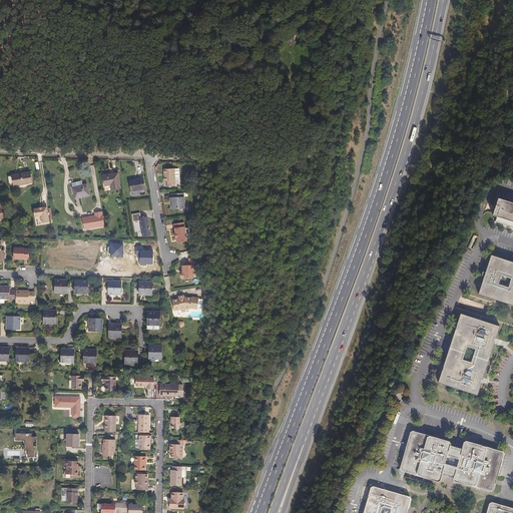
[(174,186),(173,169),(162,169),(163,175),(163,182),(166,182),(166,186),(174,186)]
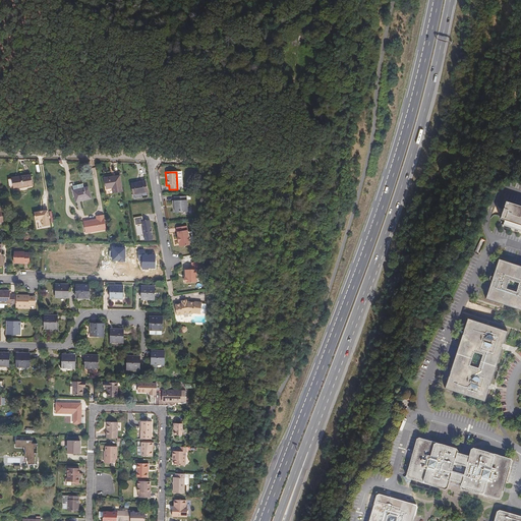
[(11,179),(12,186),(12,189),(31,187),(29,176),(17,177),(11,178),(11,179)]
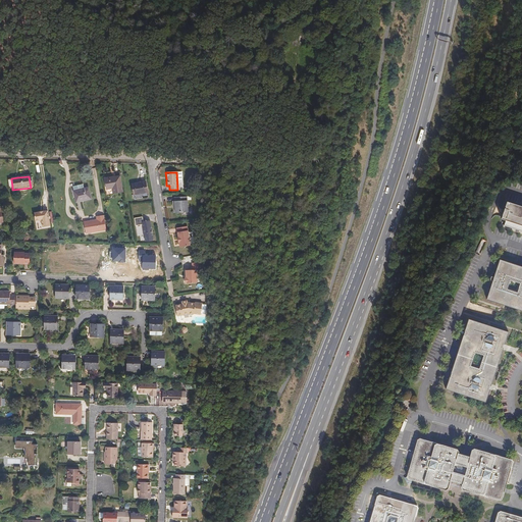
[(120,192),(117,176),(112,177),(103,178),(105,190),(110,189),(111,194),(120,192)]
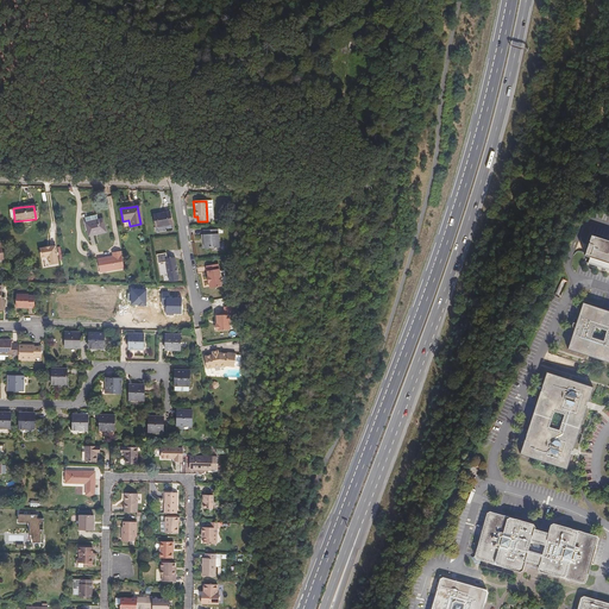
[(95,219),(93,212),(82,215),(83,221),(87,234),(104,230),(100,217),(95,219)]
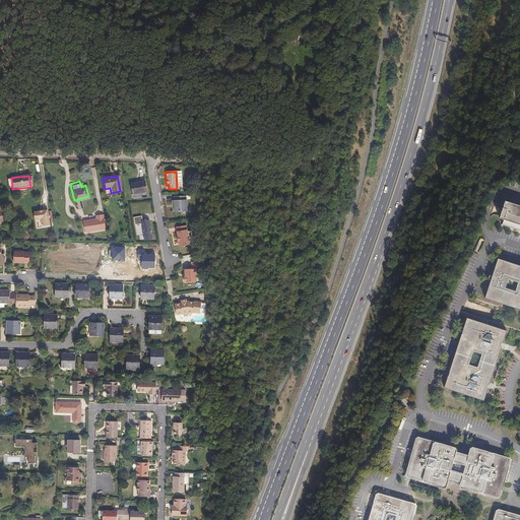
[(146,193),(144,181),(131,184),(133,195),(146,193)]
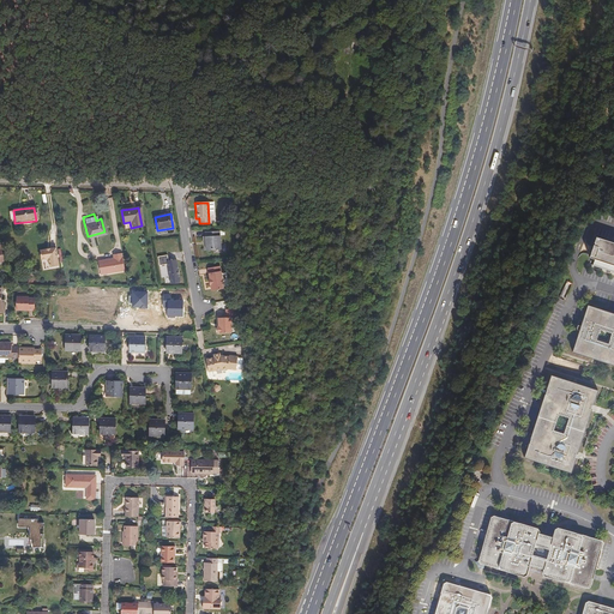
[(218,247),(218,232),(204,233),(204,236),(202,236),(202,242),(204,242),(205,251),(217,250),(218,247)]
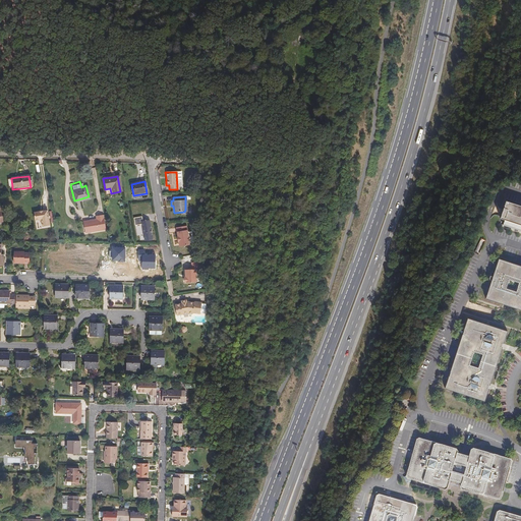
[(520,208),(504,203),(499,220),(503,222),(502,227),(520,232),(520,208)]
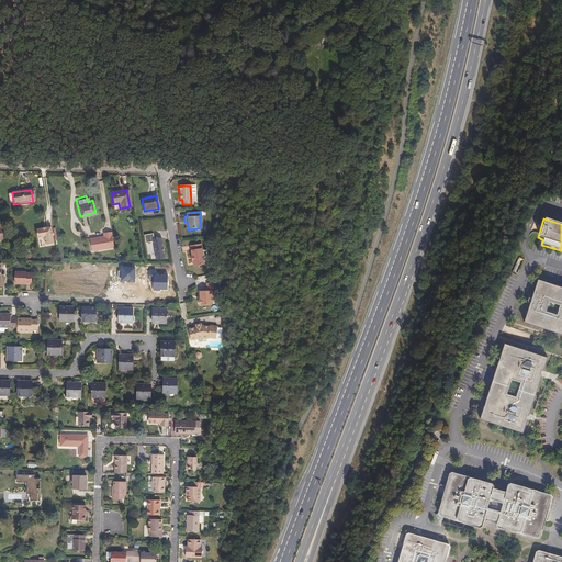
[(53,245),(49,228),(35,231),(36,239),(41,238),(44,240),(45,246),(53,245)]
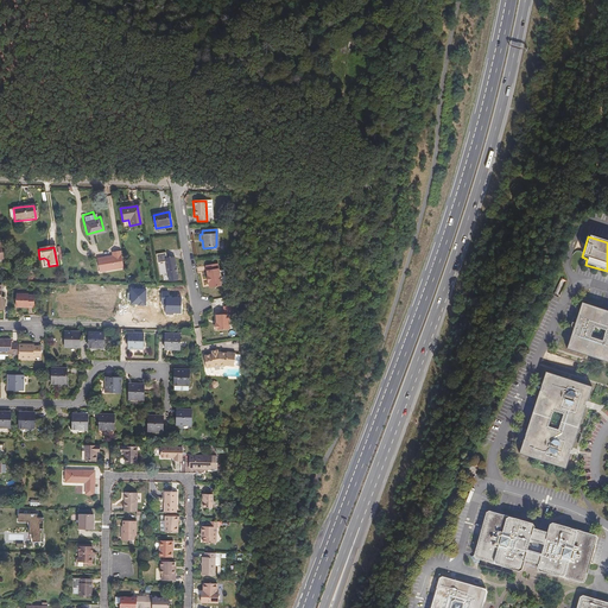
[(97,271),(122,266),(119,249),(111,251),(111,254),(95,257),(97,271)]
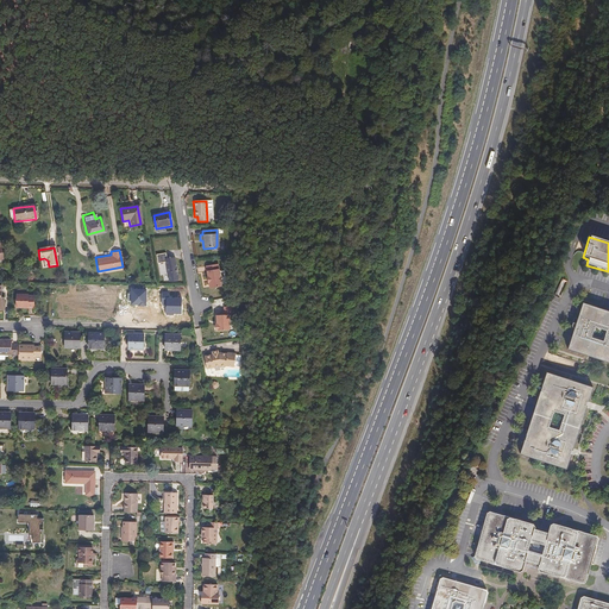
[(168,280),(177,278),(174,256),(165,257),(164,251),(155,253),(157,262),(164,261),(168,280)]
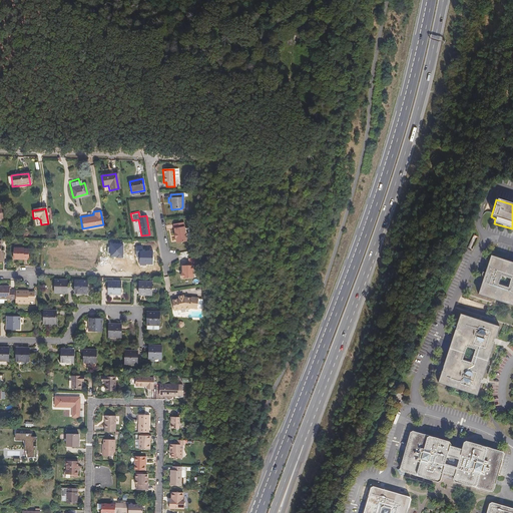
[(185,240),(182,222),(172,224),(173,238),(175,238),(176,242),(185,240)]
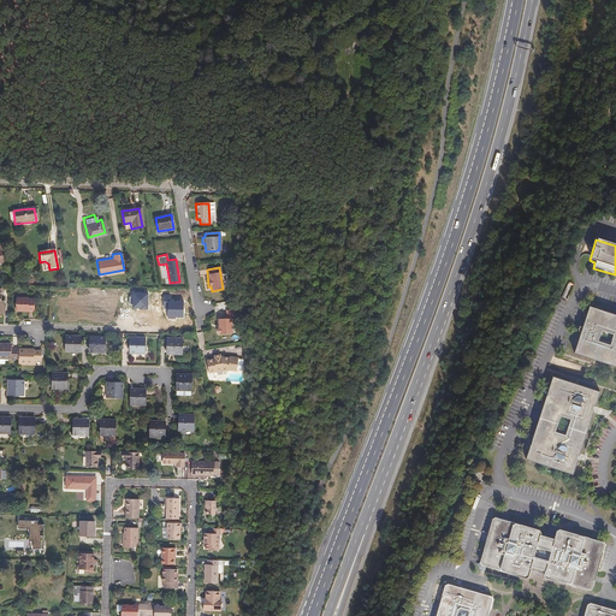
[(33,312),(33,300),(27,300),(27,298),(16,298),(15,312),(29,312),(33,312)]
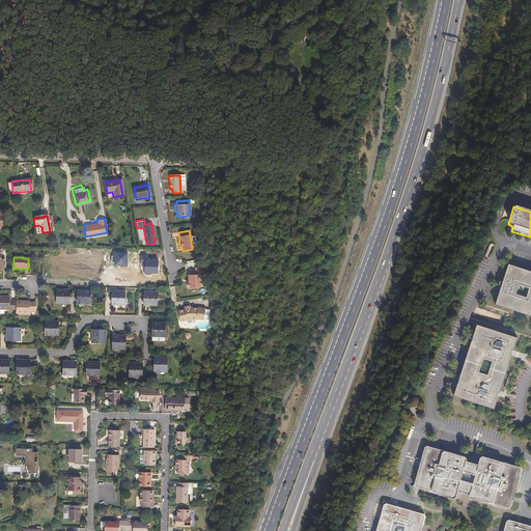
[(499,283),(498,285),(499,287),(501,287),(495,306),(530,317),(530,273),(507,266),(502,283),(501,283),(499,283)]
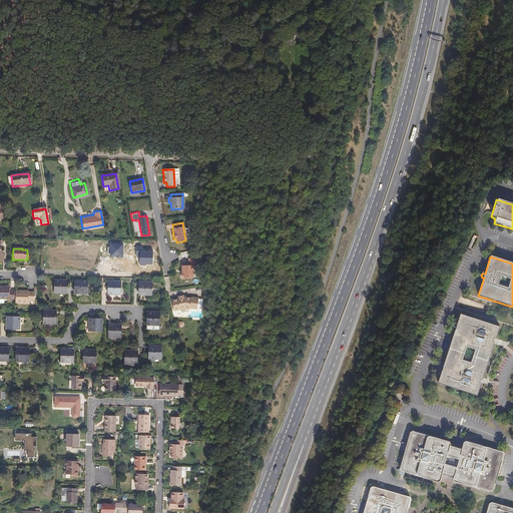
[(195,266),(195,259),(187,259),(187,266),(181,266),(181,273),(180,273),(180,278),(192,278),(191,266),(195,266)]
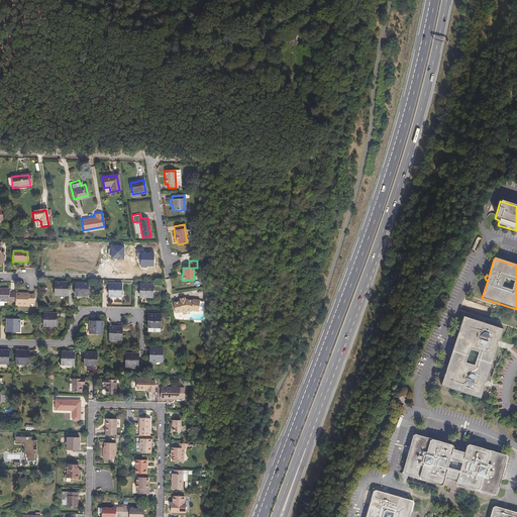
[(66,296),(66,283),(54,283),(54,296),(66,296)]
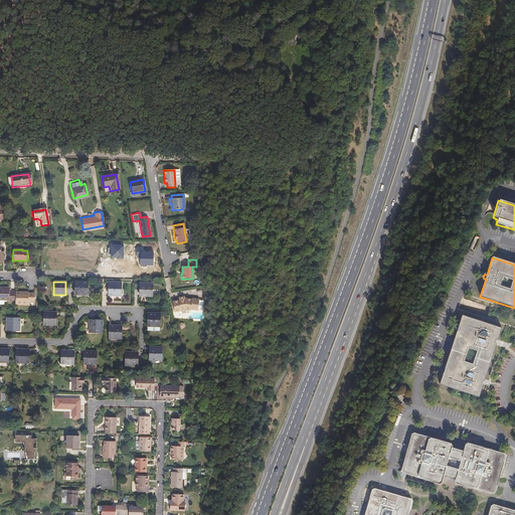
[(87,295),(87,282),(73,282),(73,295),(87,295)]
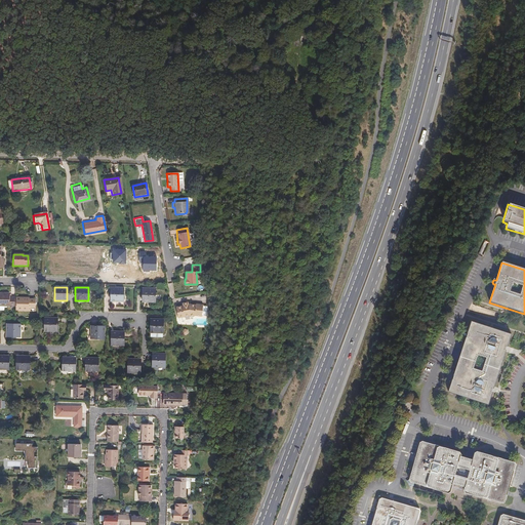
[(122,303),(122,289),(109,289),(109,301),(122,303)]
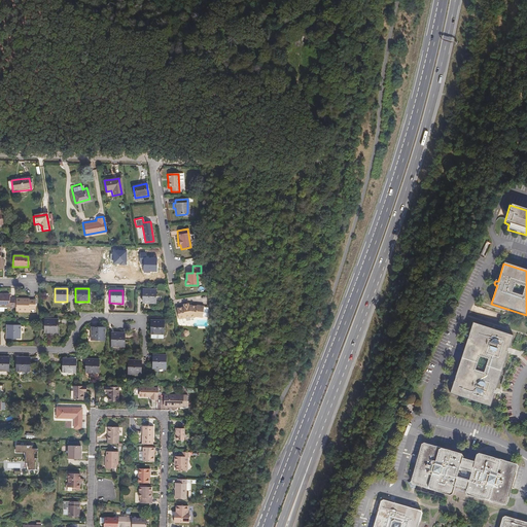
[(154,304),(155,290),(142,290),(142,304),(154,304)]
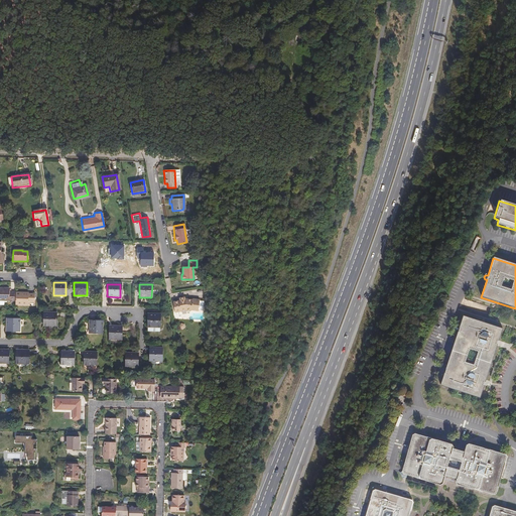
[(0,300),(14,301),(14,292),(11,292),(8,292),(8,290),(1,289),(1,288),(0,288),(0,300)]
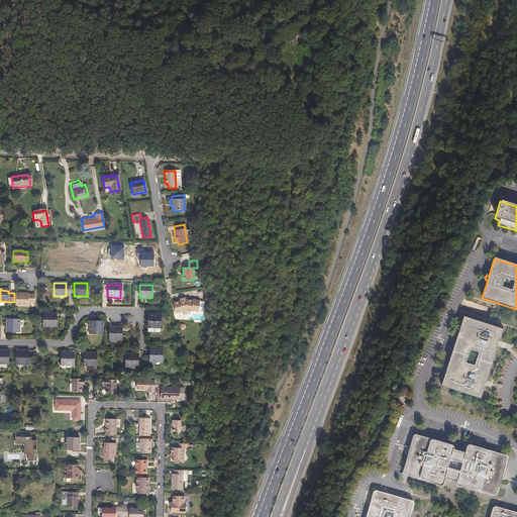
[(24,293),(14,293),(14,302),(14,306),(26,306),(26,303),(32,303),(32,294),(24,293)]
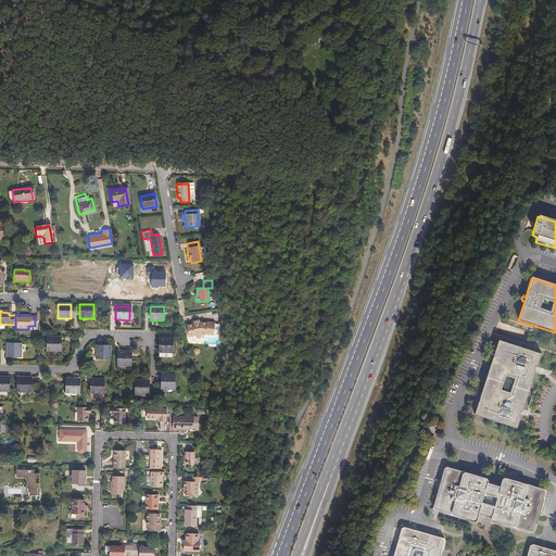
[(212,335),(213,324),(206,321),(205,324),(198,323),(198,320),(193,321),(192,324),(186,326),(188,337),(193,337),(194,335),(200,335),(201,336),(203,336),(205,335),(212,335)]
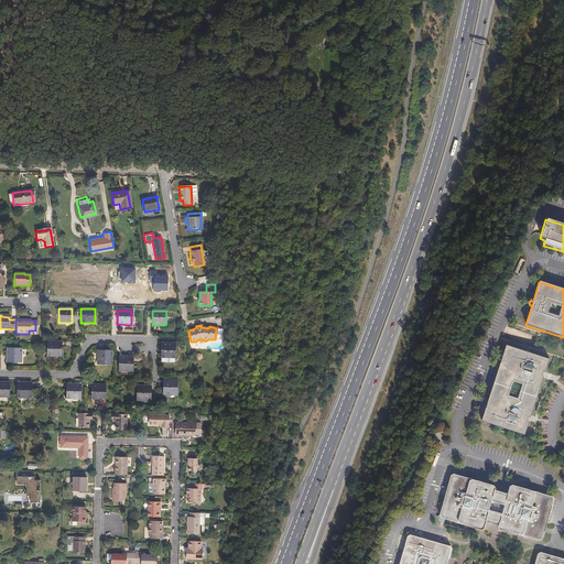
[(539,336),(535,338),(533,345),(535,350),(543,353),(548,338),(539,336)]
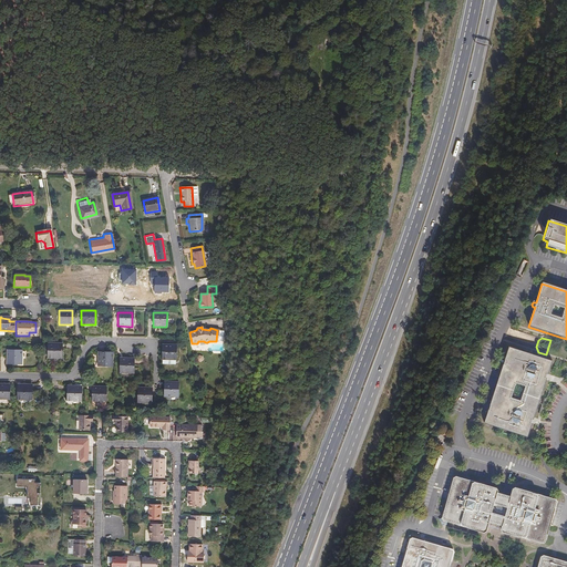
[(61,347),(45,347),(45,360),(61,360),(61,347)]
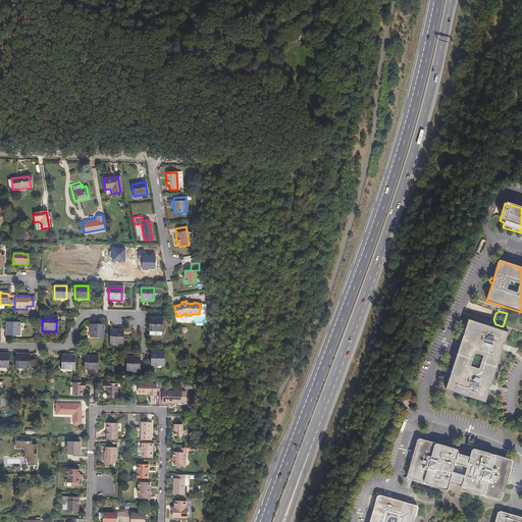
[(161,332),(161,321),(148,320),(148,331),(161,332)]
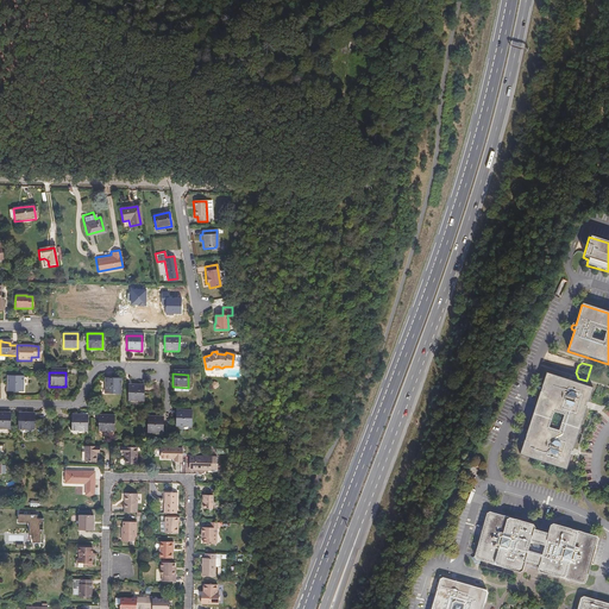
[(592,389),(546,374),(520,456),(566,470),(592,389)]
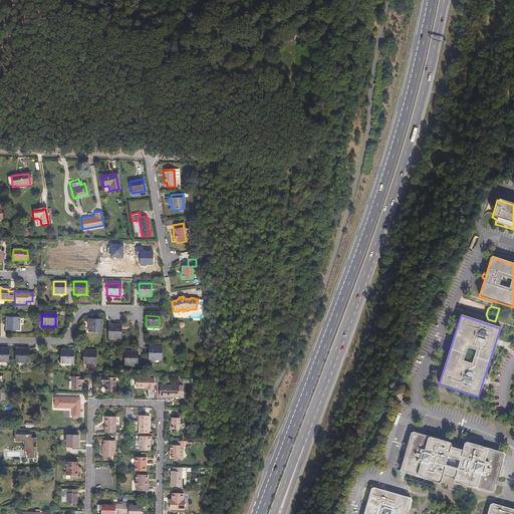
[(19,331),(19,318),(5,317),(5,330),(19,331)]
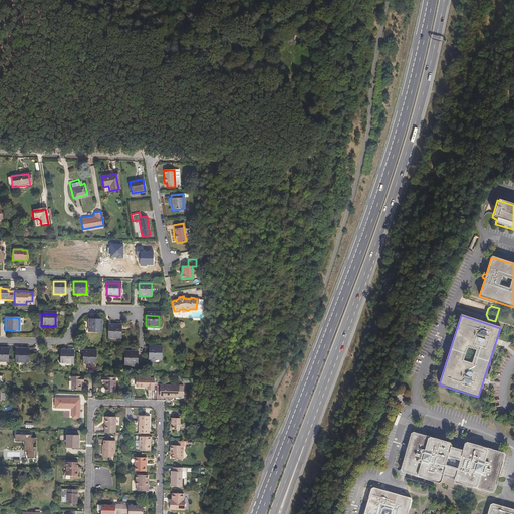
[(100,332),(101,320),(88,320),(88,332),(100,332)]
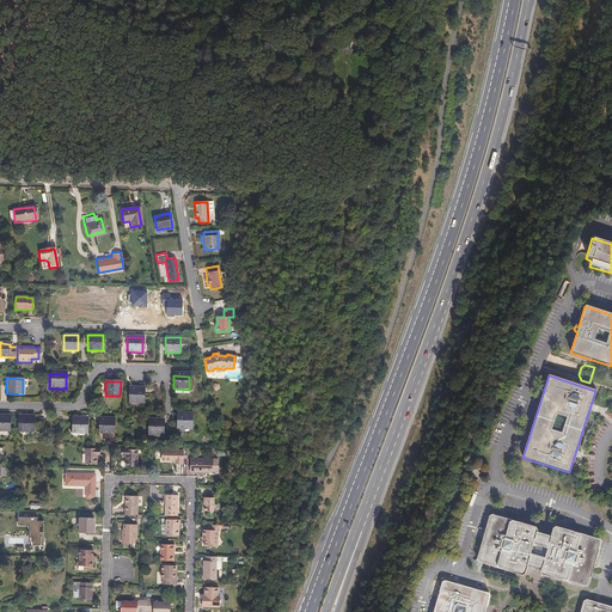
[(144,404),(144,387),(128,387),(128,403),(144,404)]
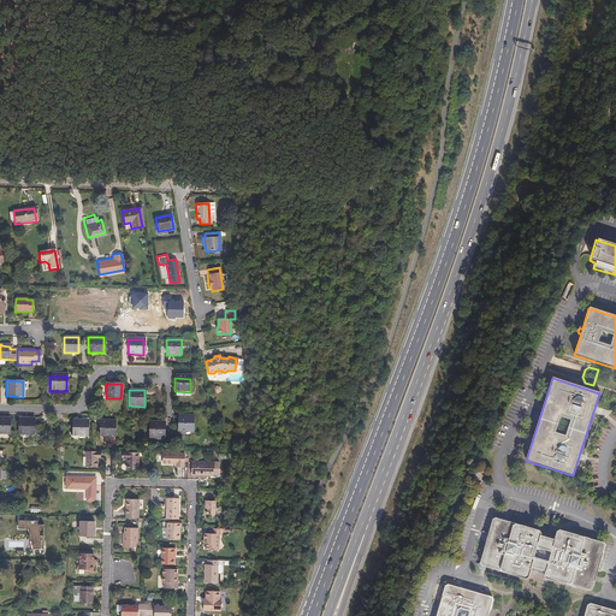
[(193,432),(193,415),(177,415),(177,432),(193,432)]
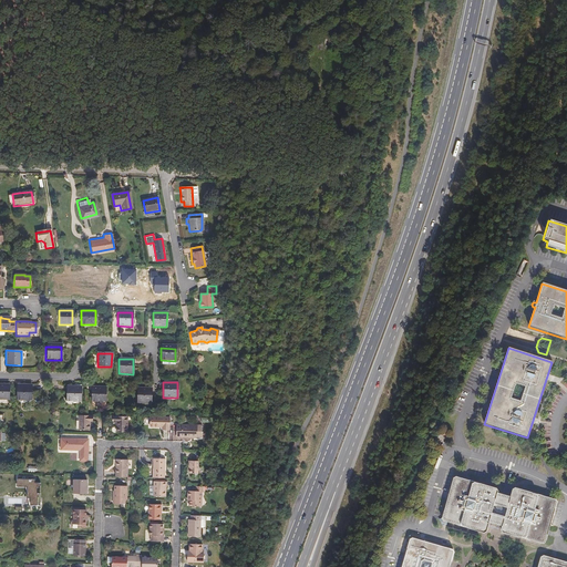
[(30,400),(30,385),(17,385),(16,400),(30,400)]
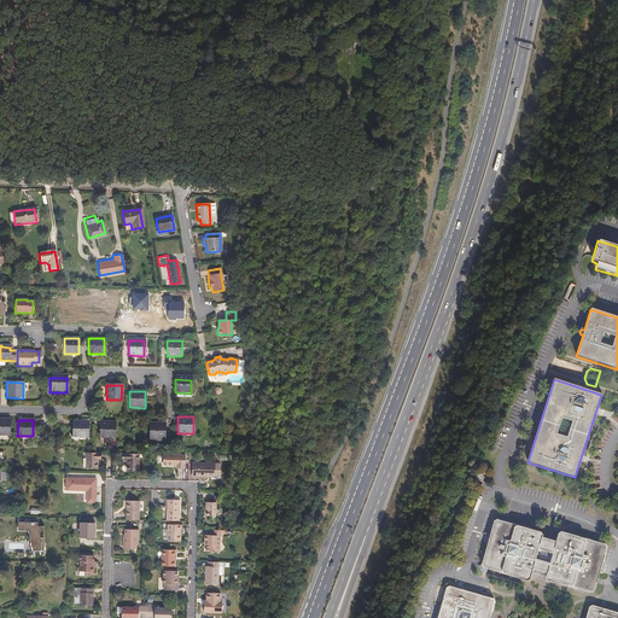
[(87,437),(87,421),(73,421),(73,437),(87,437)]
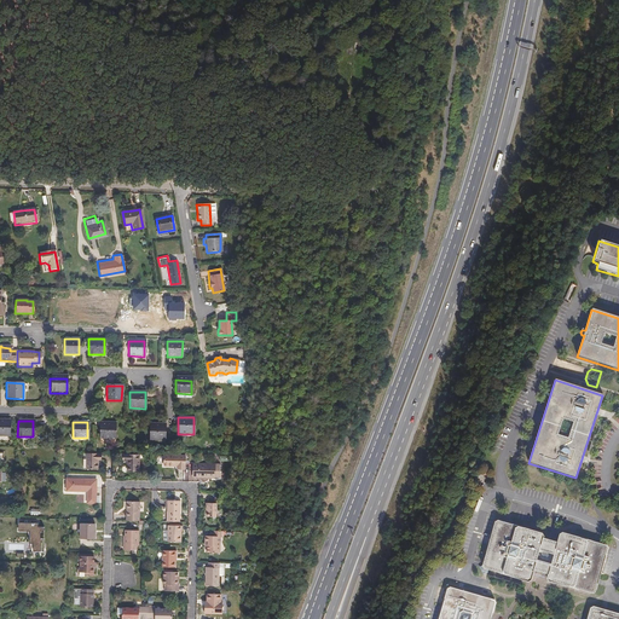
[(114,439),(115,423),(99,423),(99,438),(114,439)]
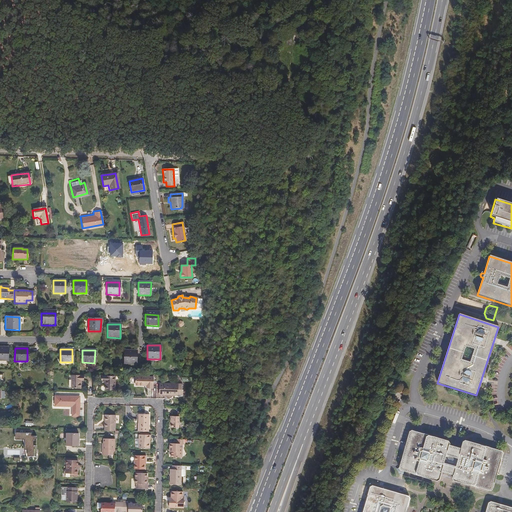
[(136,364),(136,351),(124,350),(124,363),(136,364)]
